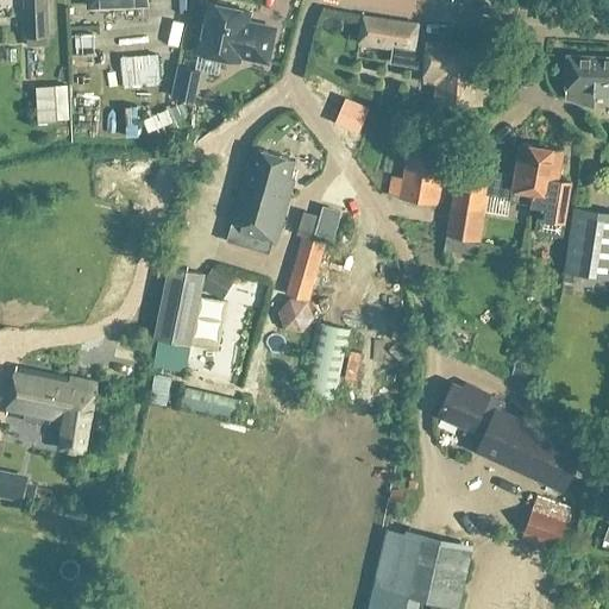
[(49,37),(46,0),(22,0),(24,38),(25,38),(25,48),(48,46),(48,37),(49,37)]
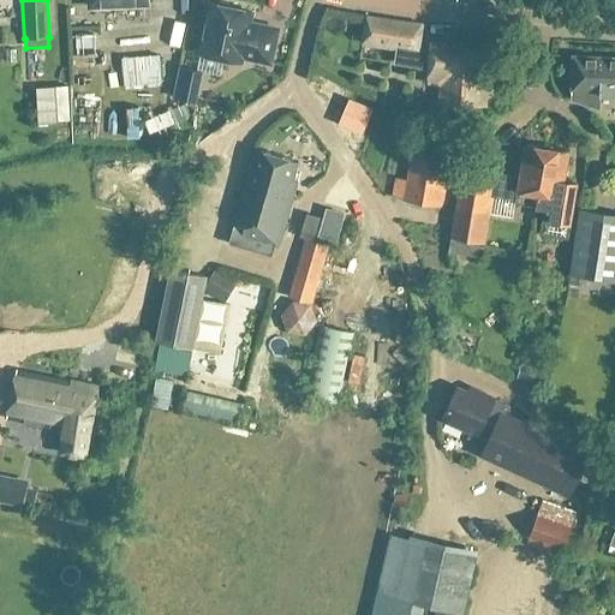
[(230,7),(227,4),(219,1),(214,4),(210,3),(199,52),(239,61),(240,57),(269,63),(276,29),(248,22),(250,11),(230,7)]
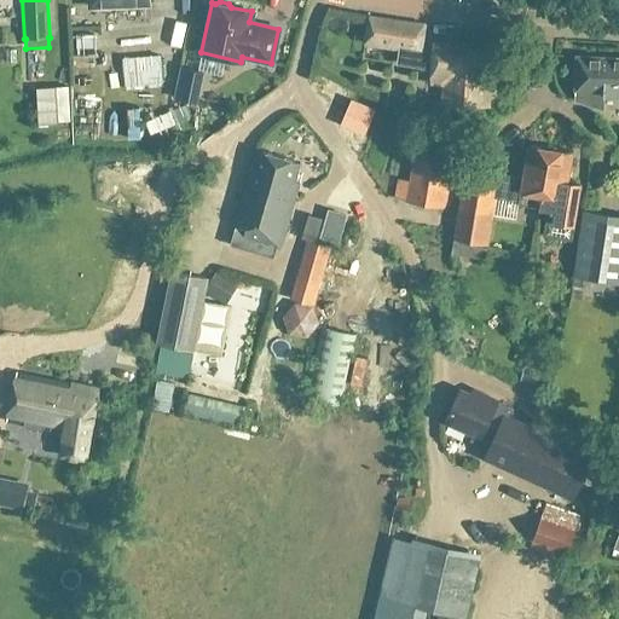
[(423,24),(369,17),(365,44),(418,51),(423,24)]
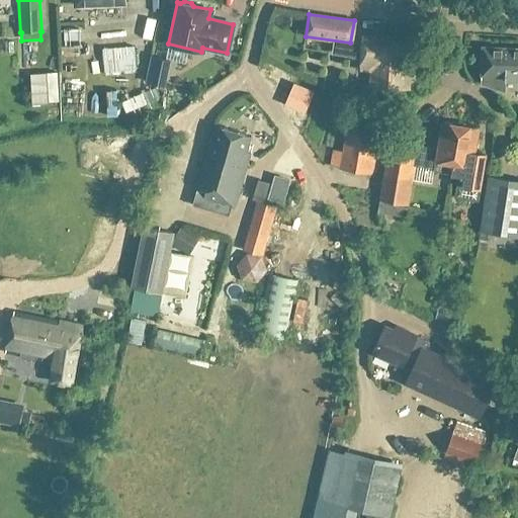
[(387,36),(362,36),(360,69),(371,70),(369,85),(386,86),(387,36)]
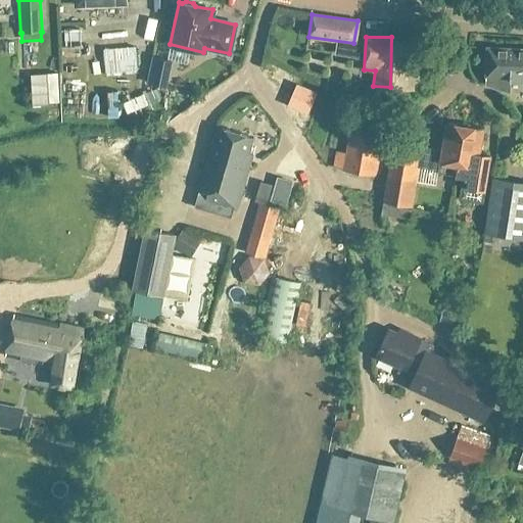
[(417,37),(391,37),(390,87),(411,89),(413,61),(417,61),(417,37)]
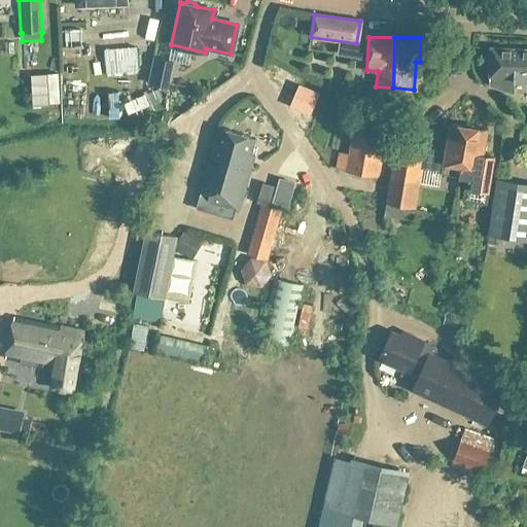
[(103,49),(105,74),(138,71),(136,46),(103,49)]
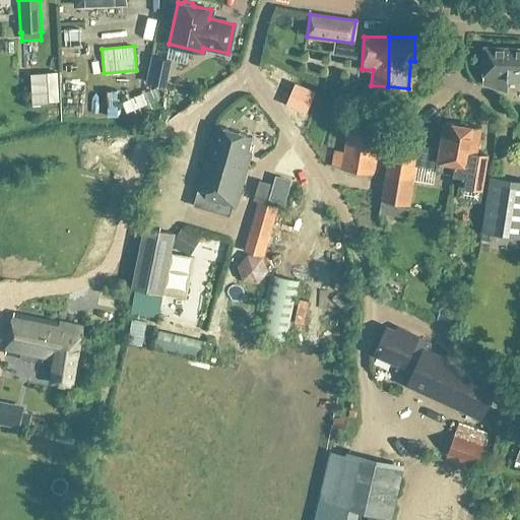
[(481,84),(506,92),(507,80),(519,80),(519,48),(483,47),(481,84)]
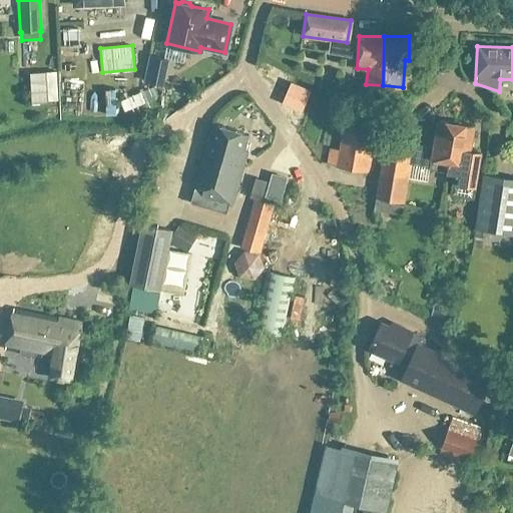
[(38,94),(65,93),(63,61),(37,62),(38,94)]
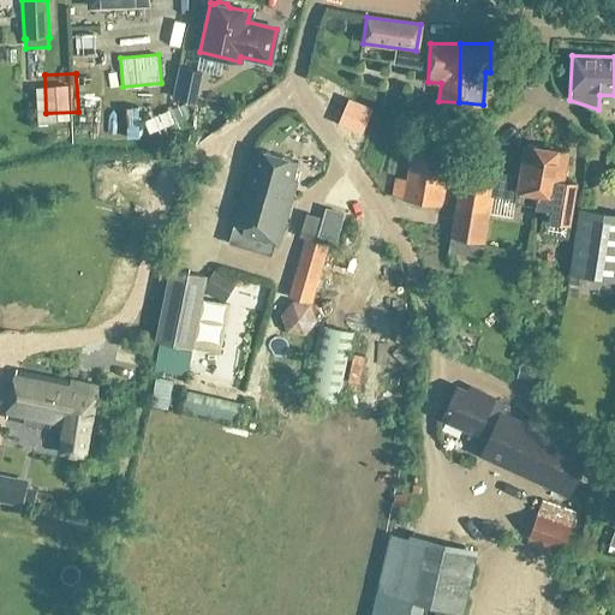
[(153,102),(153,96),(135,95),(133,117),(169,118),(171,103),(153,102)]
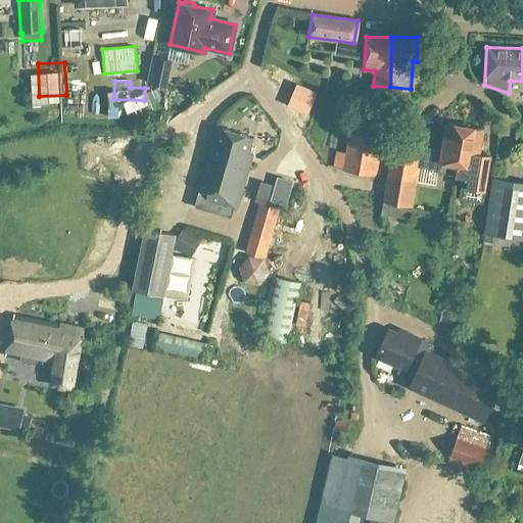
[(350,122),(342,171),(375,176),(382,127),(350,122)]
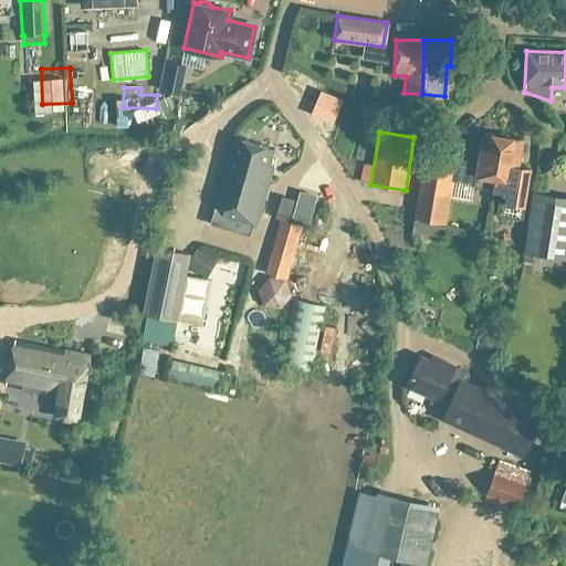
[(477,163),(456,159),(457,155),(426,150),(418,192),(449,198),(452,180),(473,184),(473,187),(493,190),(495,174),(498,175),(504,136),(482,133),(477,163)]
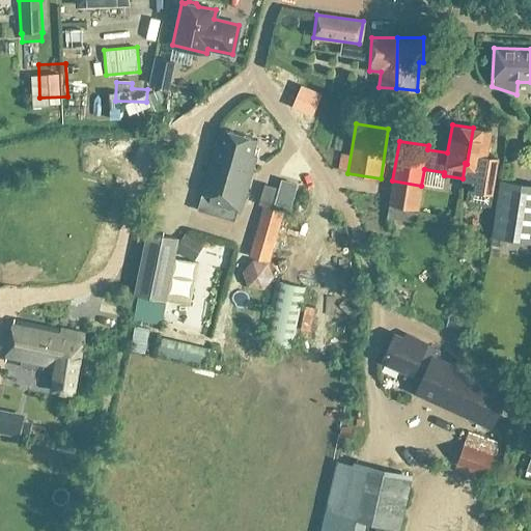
[(467,164),(465,163),(463,178),(469,179),(466,202),(490,206),(497,159),(485,157),(491,131),(473,128),(467,164)]
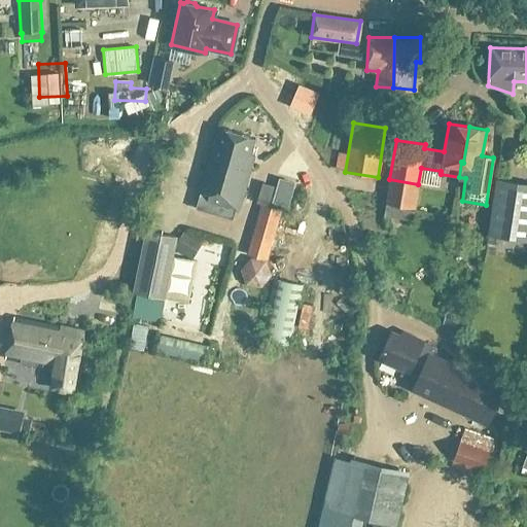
[(254,139),(219,129),(214,144),(210,143),(207,155),(219,159),(218,163),(249,172),(254,156),(250,155),(254,139)]
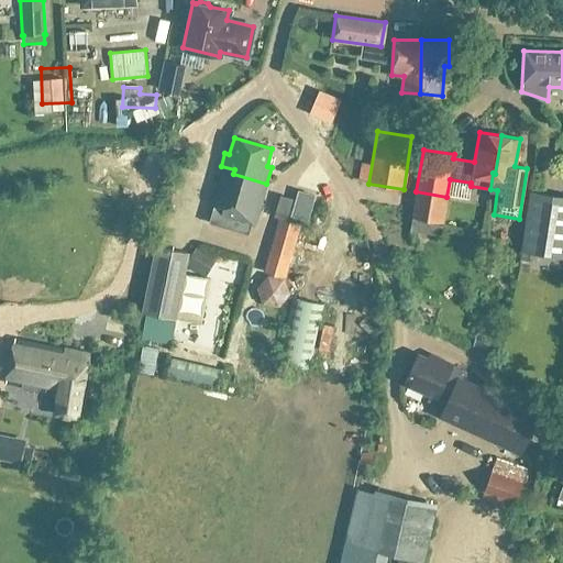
[(210,203),(213,203),(208,222),(247,233),(250,227),(253,228),(266,184),(233,174),(234,169),(221,166),(210,203)]
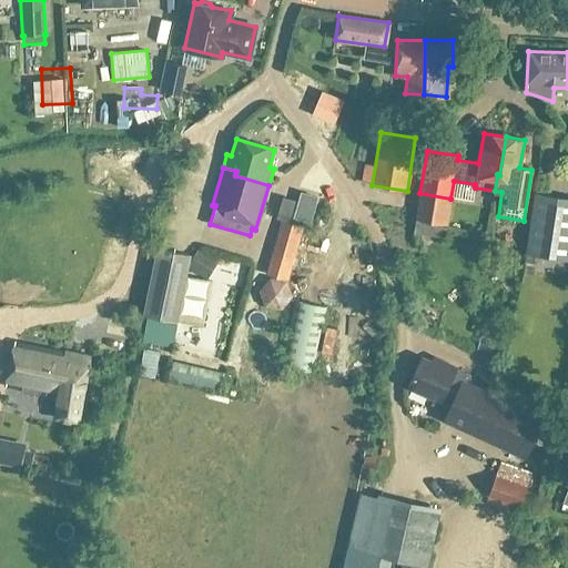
[(567,260),(567,196),(535,192),(526,254),(567,260)]
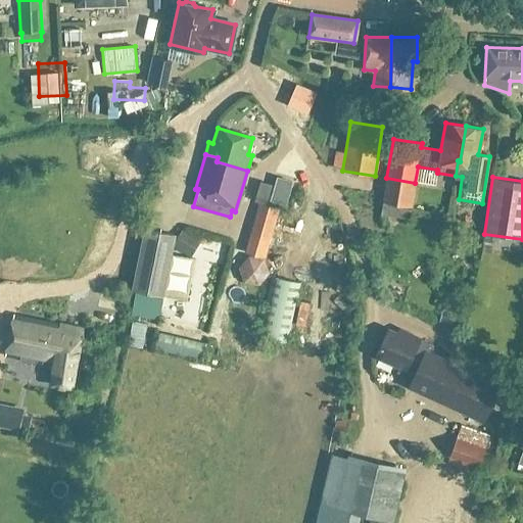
[(277,178),(271,199),(285,203),(291,182),(277,178)]
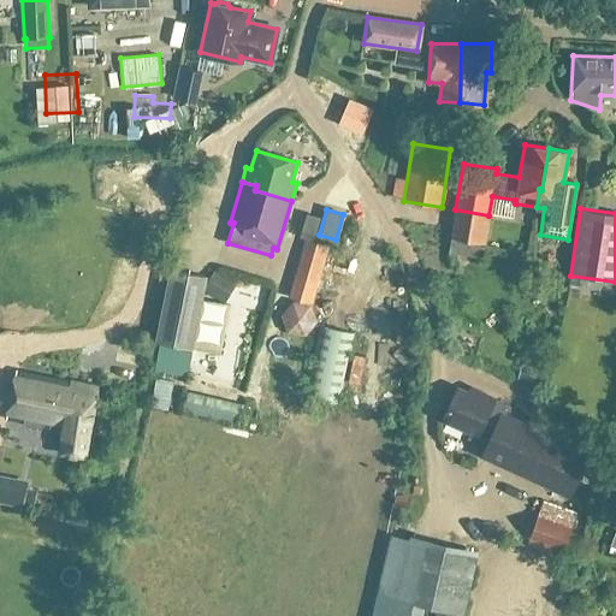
[(489,215),(455,209),(450,237),(484,243),(489,215)]
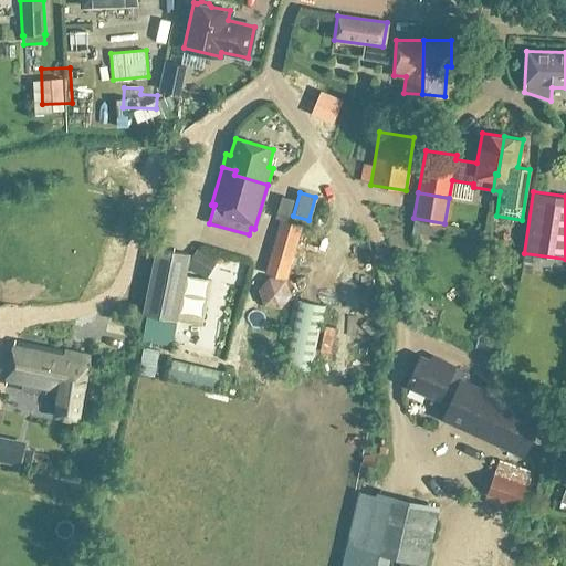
[(269,253),(270,253),(266,266),(289,273),(302,226),(279,220),(269,253)]
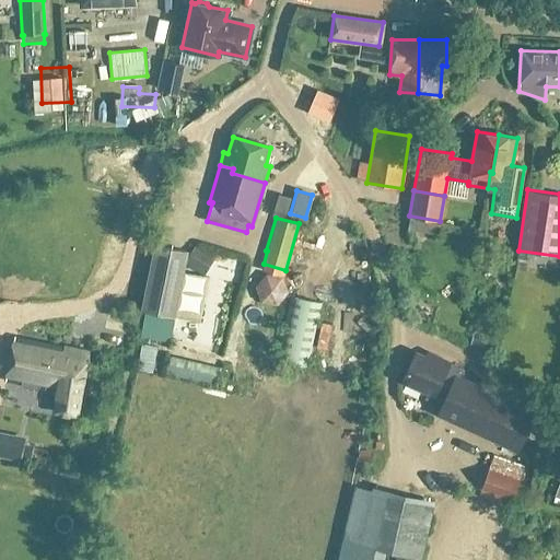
[(187,252),(154,245),(141,310),(174,316),(187,252)]
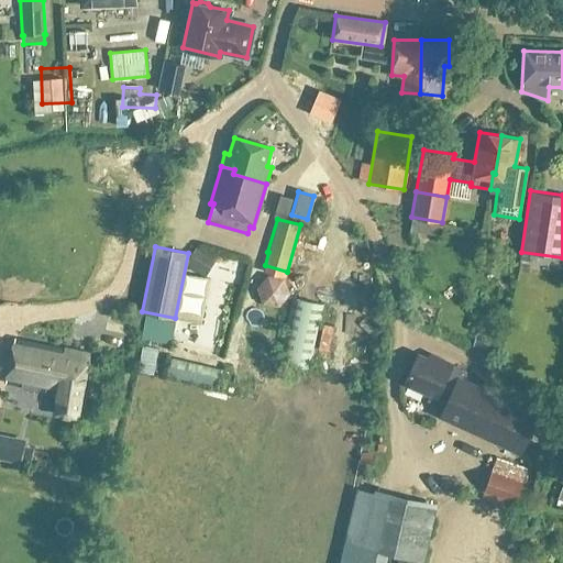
[(362,278),(379,293),(390,279),(373,265),(362,278)]
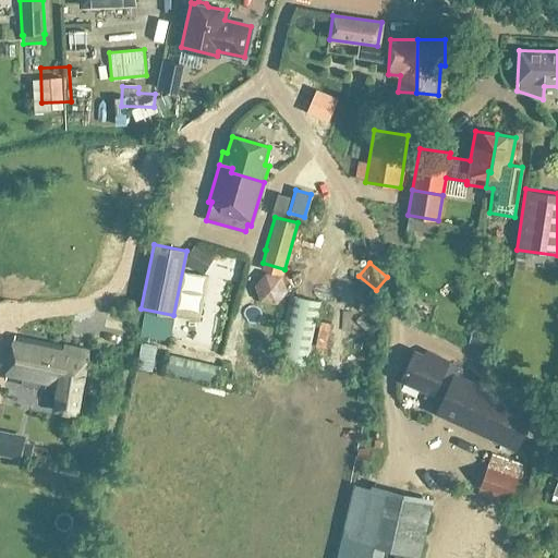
[(266,278),(269,289),(293,281),(291,270),(266,278)]
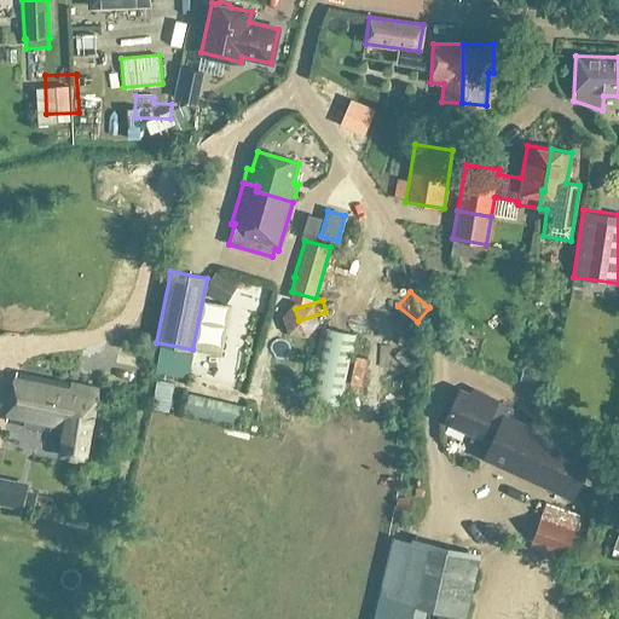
[(305,398),(341,406),(356,336),(320,328),(305,398)]
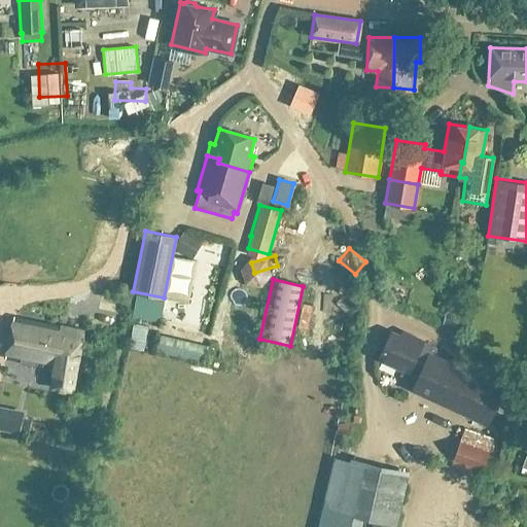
[(241,284),(235,306),(258,313),(265,292),(241,284)]
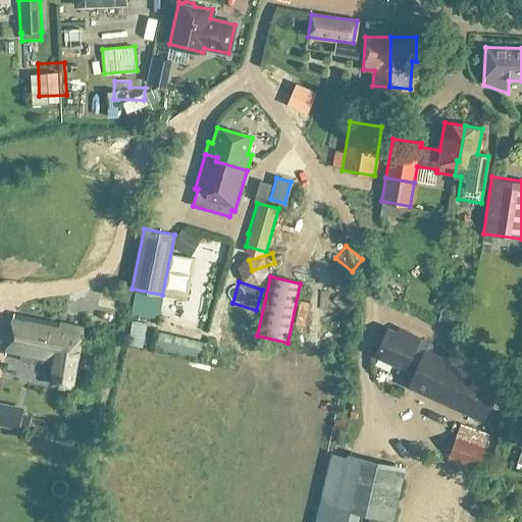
[(465,315),(440,308),(437,320),(461,327),(465,315)]
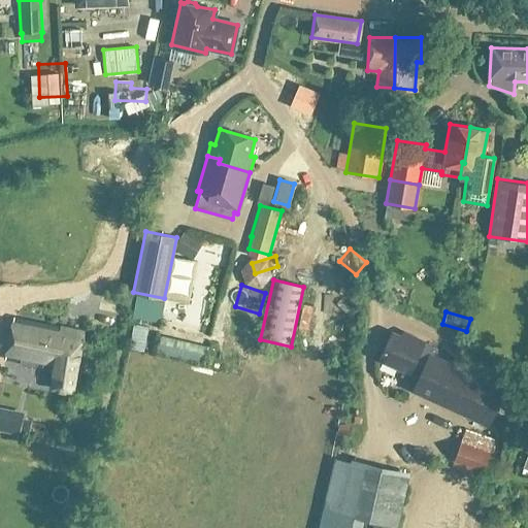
[(5,357),(20,360),(20,361),(36,365),(36,363),(55,367),(51,388),(72,392),(83,333),(13,318),(5,357)]
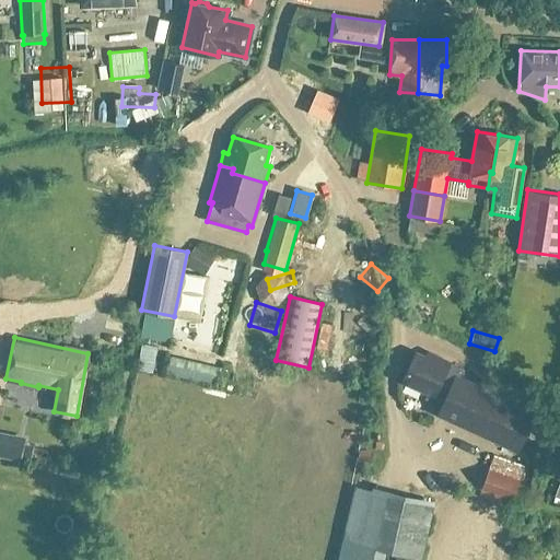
[(448,363),(433,357),(431,361),(415,353),(401,381),(432,395),(430,399),(443,405),(439,413),(514,448),(531,413),(458,380),(463,370),(448,363)]
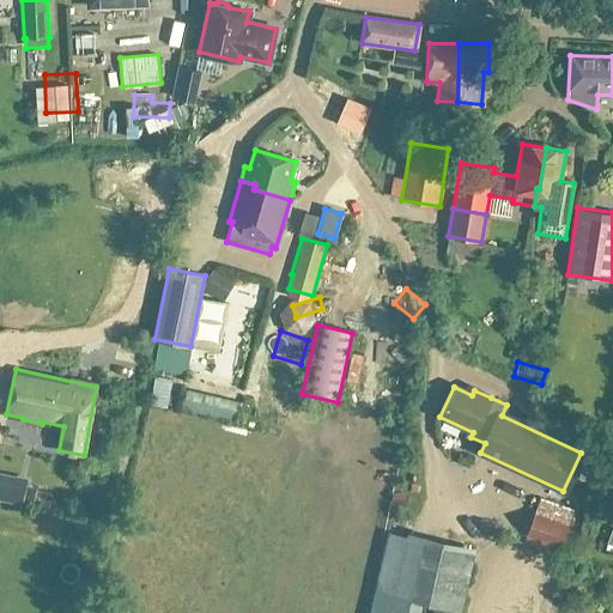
[(180,410),(237,423),(242,404),(184,389),(180,410)]
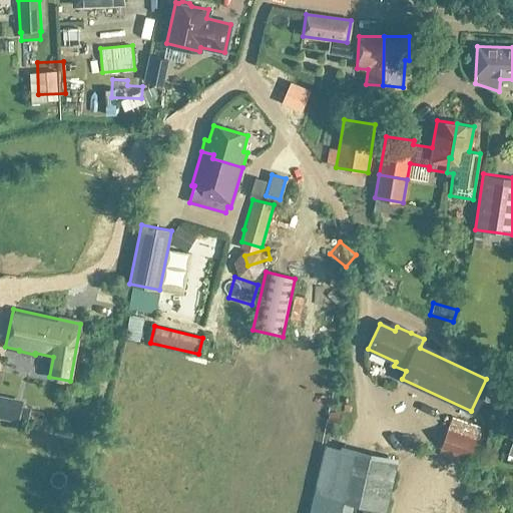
[(0,417),(26,423),(29,409),(21,407),(22,401),(0,395),(0,417)]
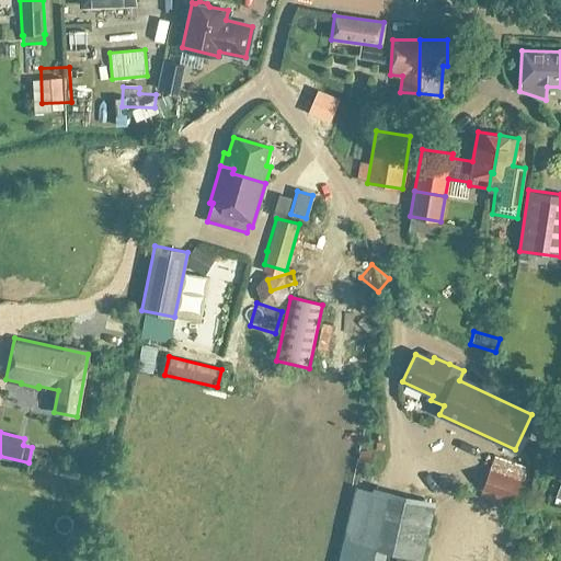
[(513,500),(525,466),(493,455),(482,489),(513,500)]
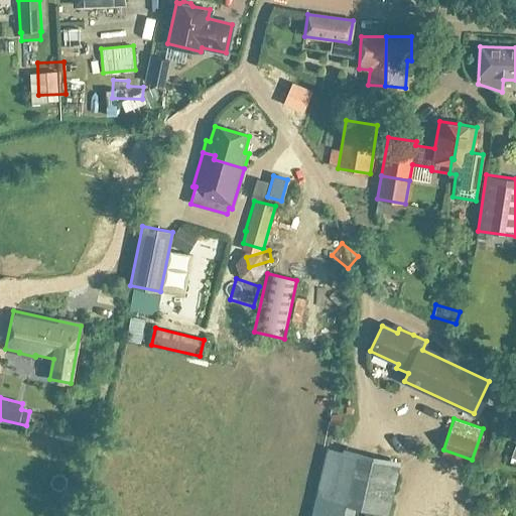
[(511,422),(500,419),(496,431),(506,435),(511,422)]
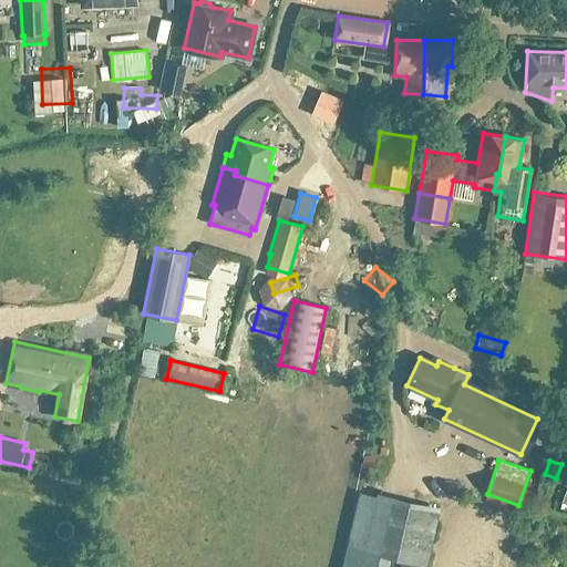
[(439,512),(392,502),(361,494),(349,549),(426,566),(439,512)]
